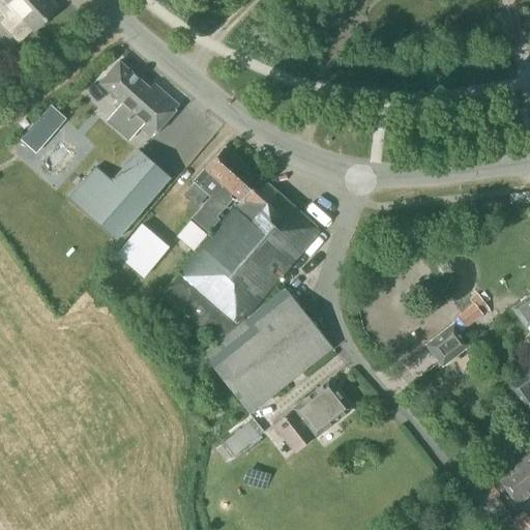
[(0,0),(0,15),(2,18),(0,20),(0,25),(18,43),(32,31),(33,32),(58,8),(50,0),(0,0)]
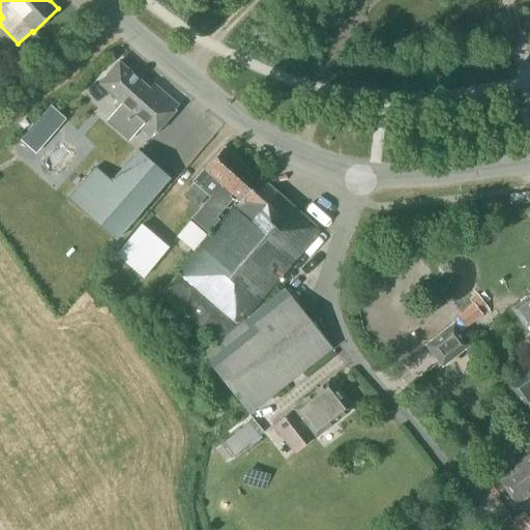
[(149,87),(118,60),(97,84),(116,99),(112,104),(150,138),(178,105),(153,83),(149,87)]
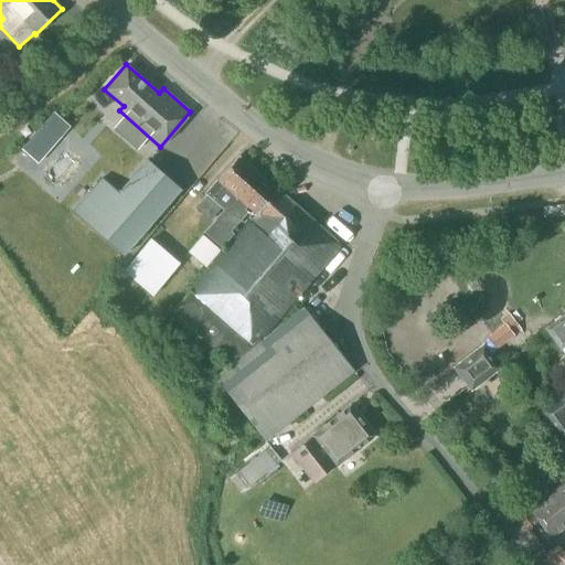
[(36,129),(20,149),(31,158),(48,138),(54,144),(70,126),(53,112),(36,129)]
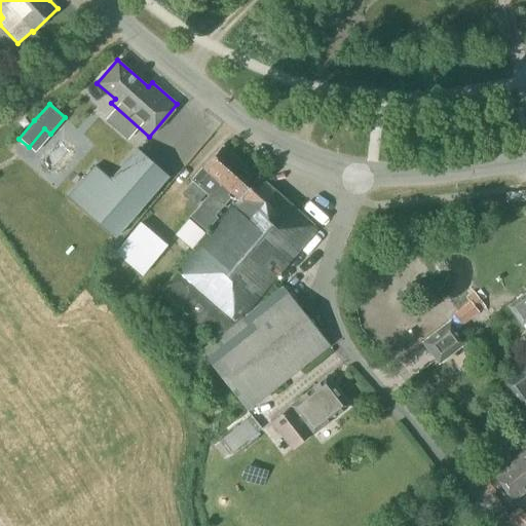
[(221,184),(241,161),(222,145),(202,167),(191,180),(209,195),(209,196),(220,184),(221,184)]
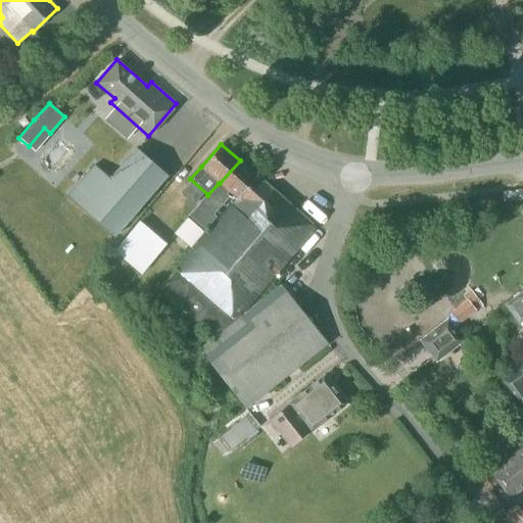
[(168,176),(135,147),(108,177),(94,164),(66,196),(113,237),(168,176)]
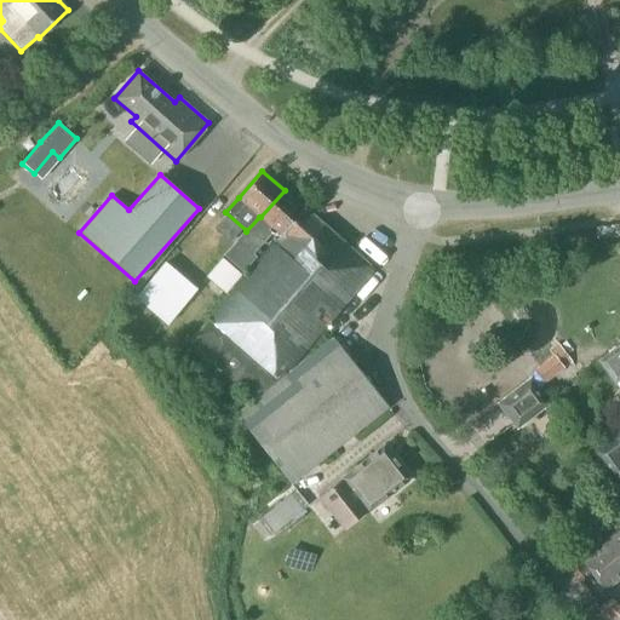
[(281,236),(305,208),(285,190),(260,217),(259,217),(246,231),(246,230),(223,256),(242,273),(256,257),(252,253),(270,233),(267,229),(269,225),(281,235),(281,236)]
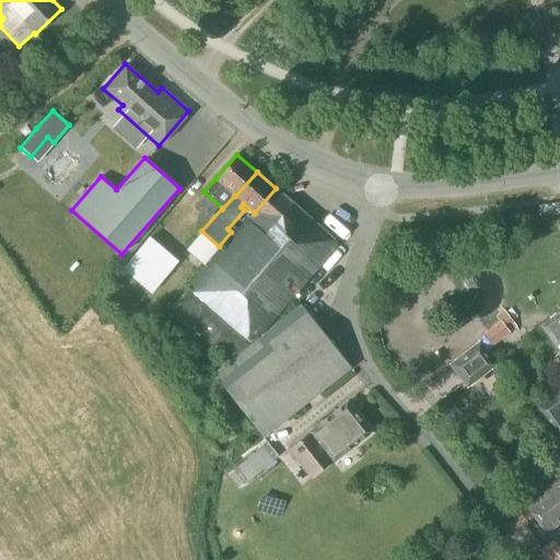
[(230,361),(258,338),(256,336),(292,295),(337,243),(276,188),(254,213),(254,212),(170,310),(230,361)]
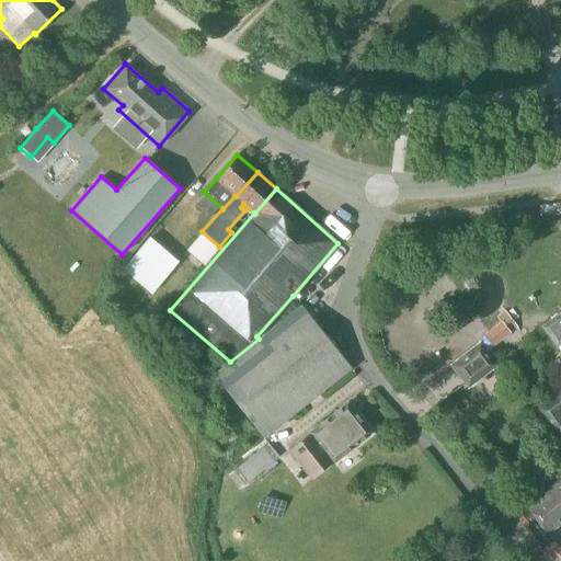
[(219,249),(201,233),(185,251),(204,266),(219,249)]
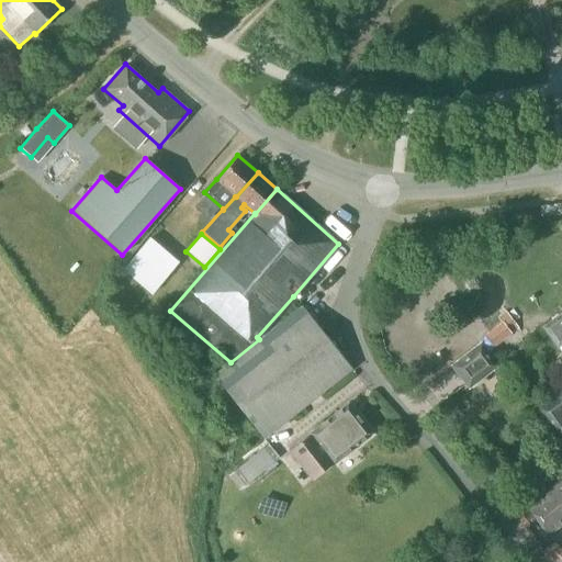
[(149,237),(122,270),(152,294),(178,262),(179,262),(149,237)]
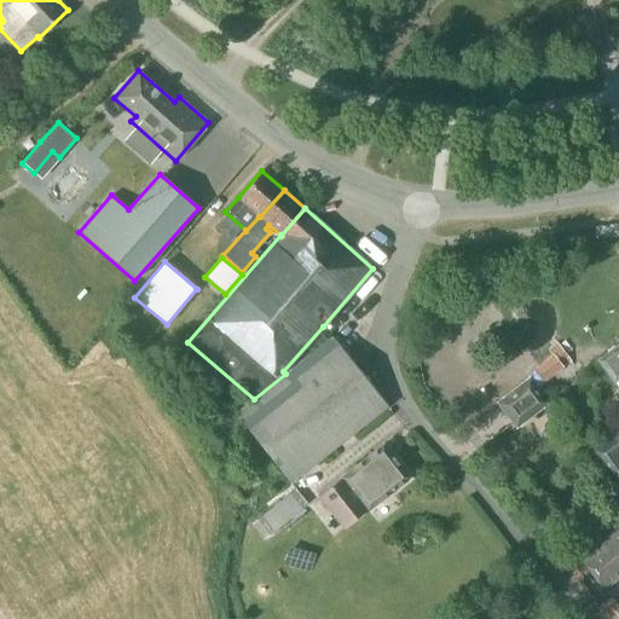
[(618,336),(618,337),(618,339),(618,341),(596,360),(613,382),(618,377),(618,432),(593,452),(615,484),(618,480),(618,336)]
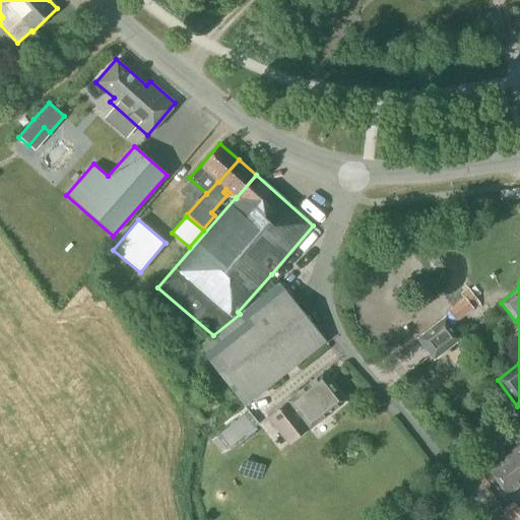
[(278,283),(240,314),(213,335),(197,348),(244,406),(325,341),(278,283)]
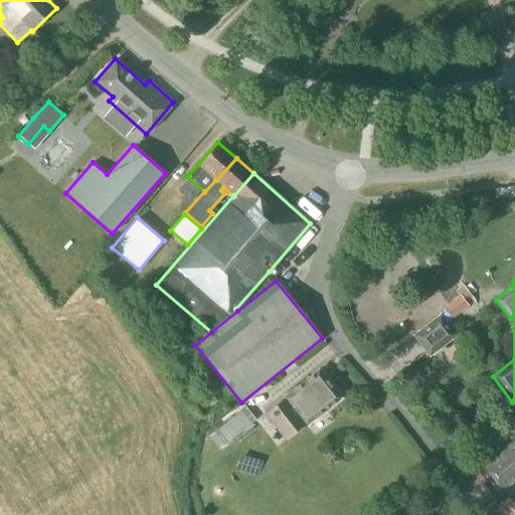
[(463,285),(456,290),(460,295),(468,306),(475,301),(463,285)]
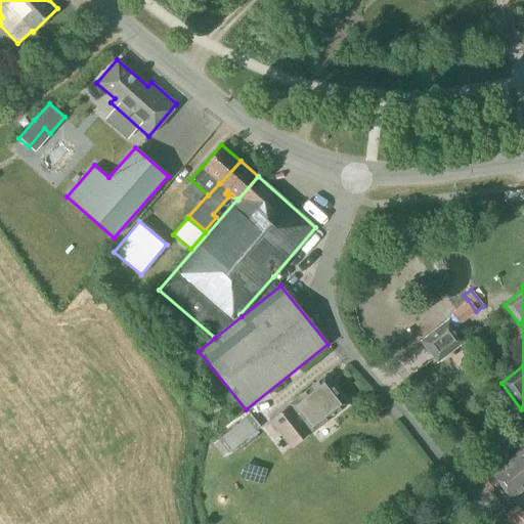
[(455,309),(450,313),(460,324),(465,320),(455,309)]
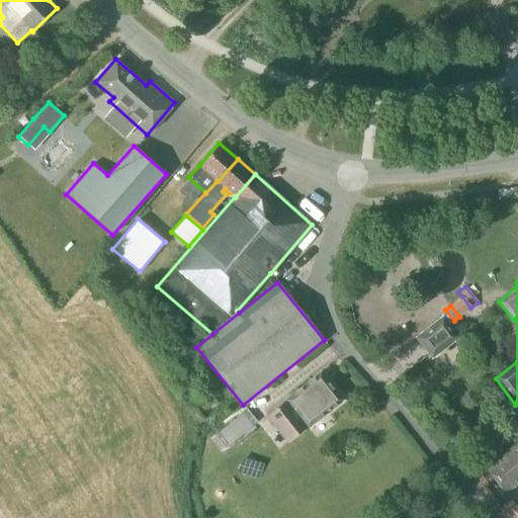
[(460,337),(442,315),(414,337),(431,359),(460,337)]
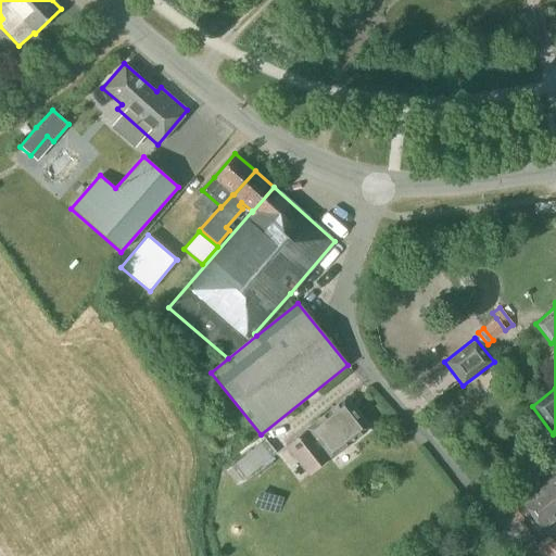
[(367,429),(346,402),(343,400),(306,429),(285,446),(308,476),(330,458),(367,429)]
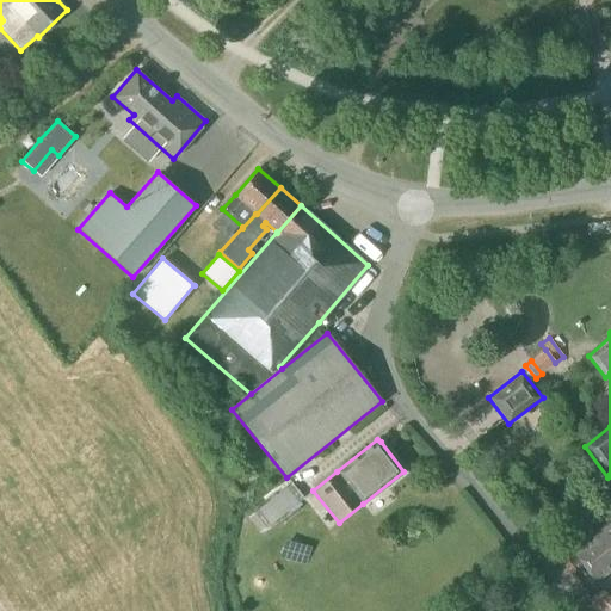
[(303,499),(291,482),(254,512),(247,517),(259,532),(265,528),(266,529),(303,499)]
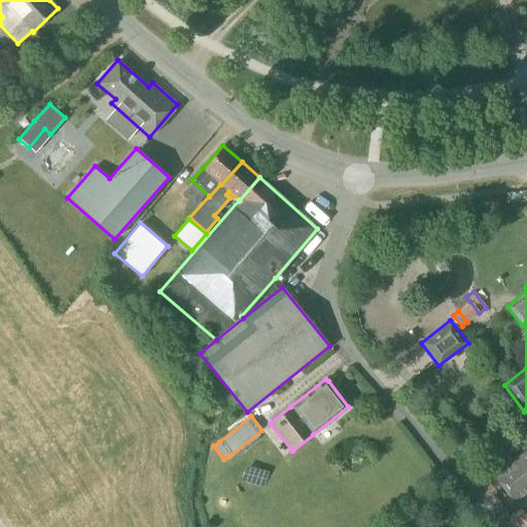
[(526,447),(492,473),(513,501),(523,493),(526,497),(526,447)]
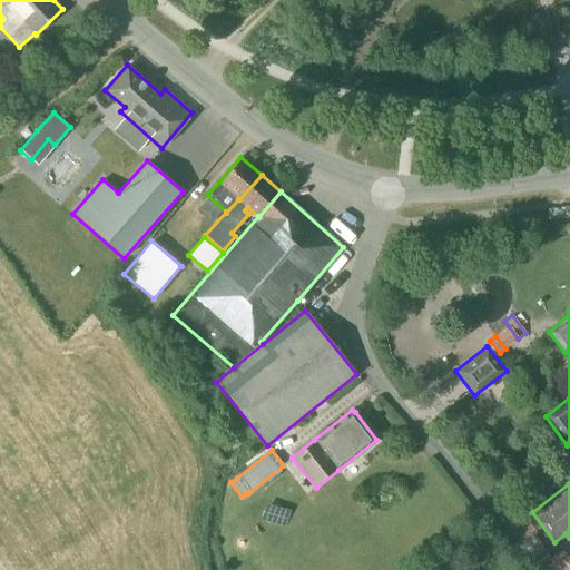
[(258,517),(268,528),(286,512),(276,501),(258,517)]
